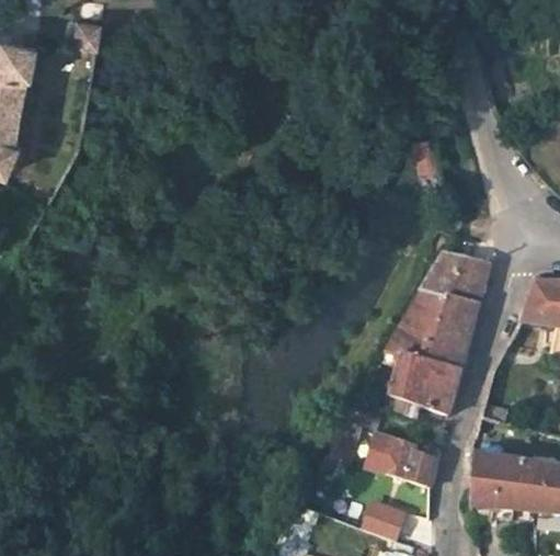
[(101,21),(81,18),(77,37),(98,43),(101,21)]
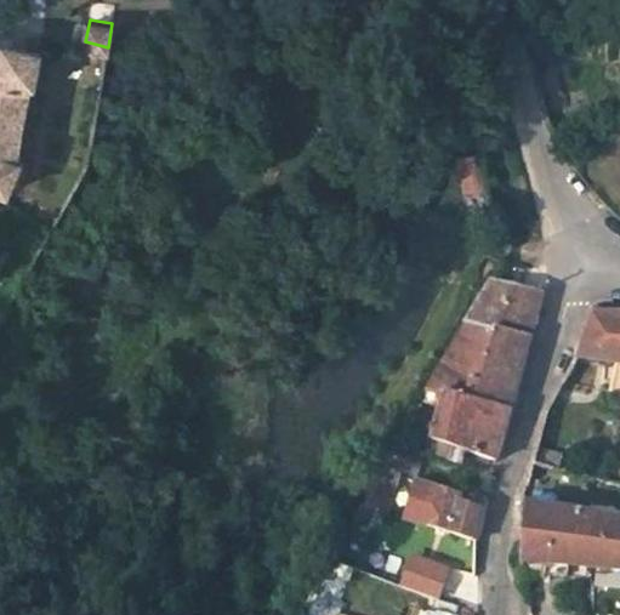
[(41,64),(45,45),(0,35),(0,151),(29,160),(32,152),(20,148),(33,79),(41,81),(45,66),(41,64)]
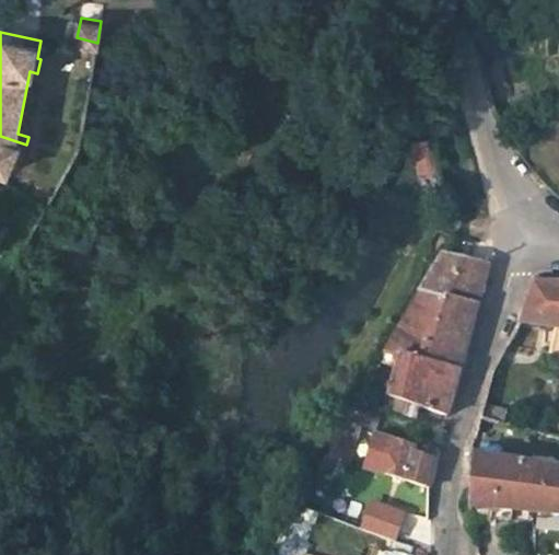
[(0,173),(7,171),(10,174),(18,165),(13,161),(19,149),(25,150),(26,145),(0,136),(0,173)]
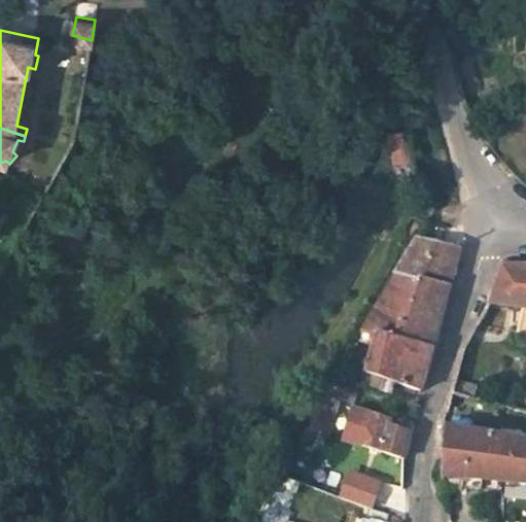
[(369,147),(336,130),(323,152),(356,170),(369,147)]
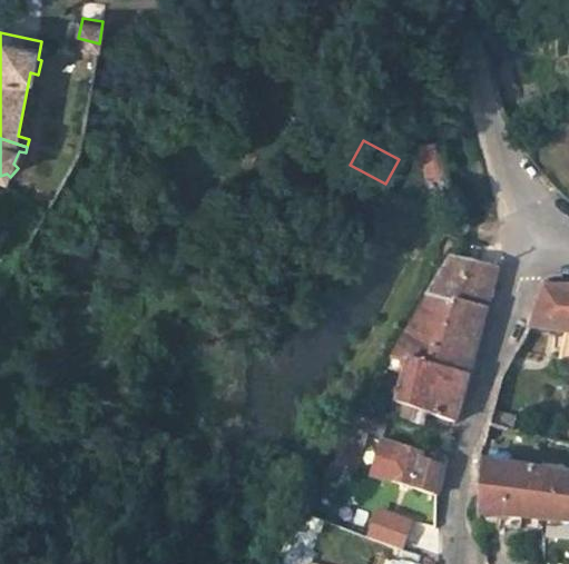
[(427,289),(486,305),(497,261),(449,251),(427,289)]
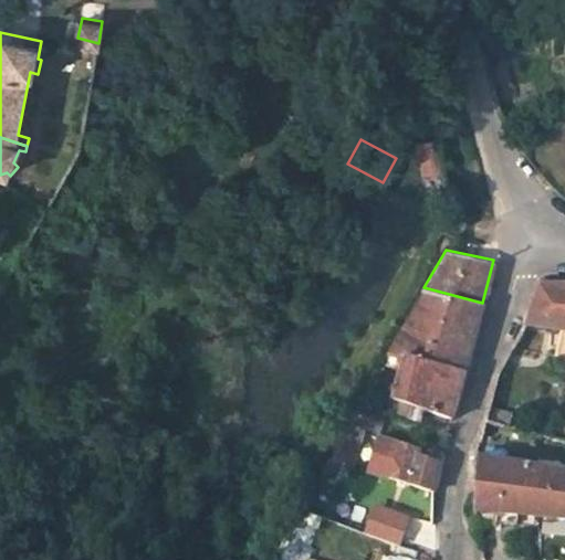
[(564,280),(541,280),(533,304),(526,319),(562,324),(564,324),(564,280)]
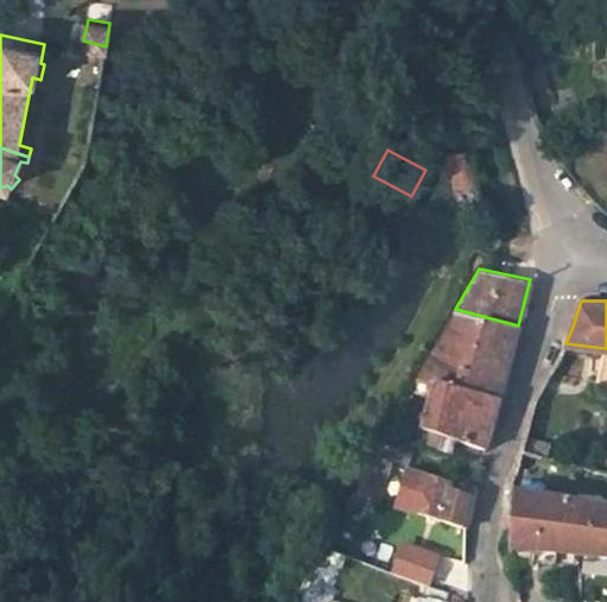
[(499,397),(518,325),(455,309),(417,375),(434,380),(434,378),(499,397)]
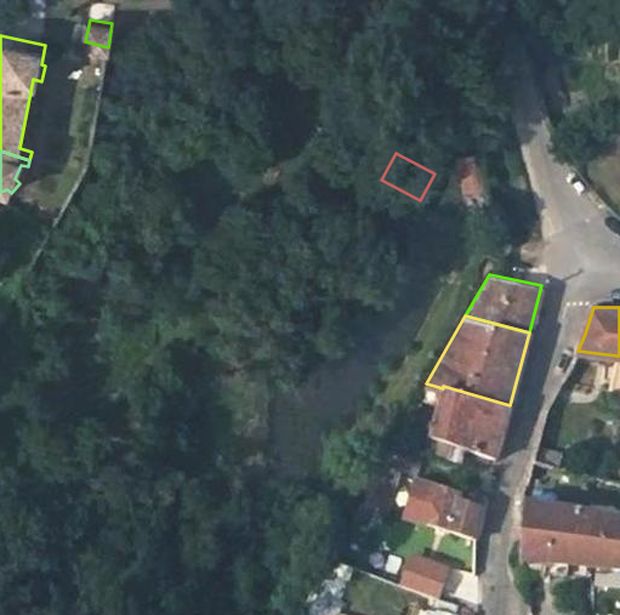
[(443,388),(430,434),(433,436),(466,446),(495,456),(510,405),(443,386),(443,388)]
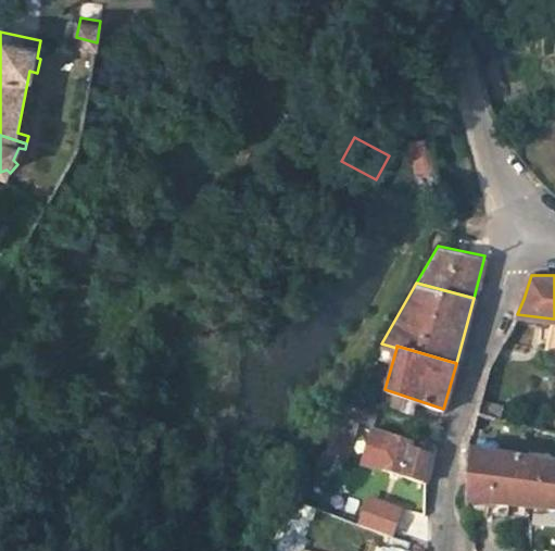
[(385,400),(414,410),(417,400),(388,390),(385,400)]
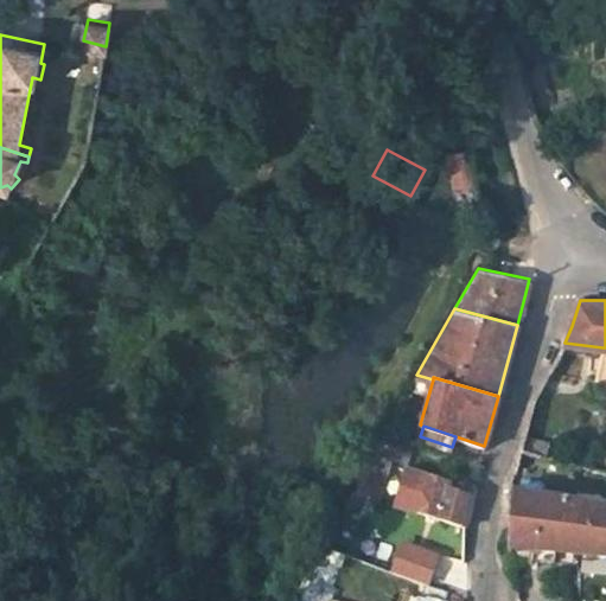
[(404,459),(412,439),(387,427),(374,449),(376,451),(386,453),(404,459)]
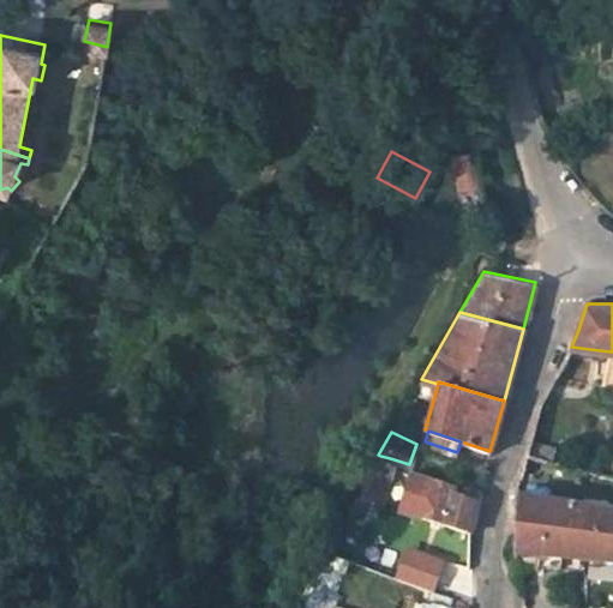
[(522,469),(540,474),(546,456),(527,451),(522,469)]
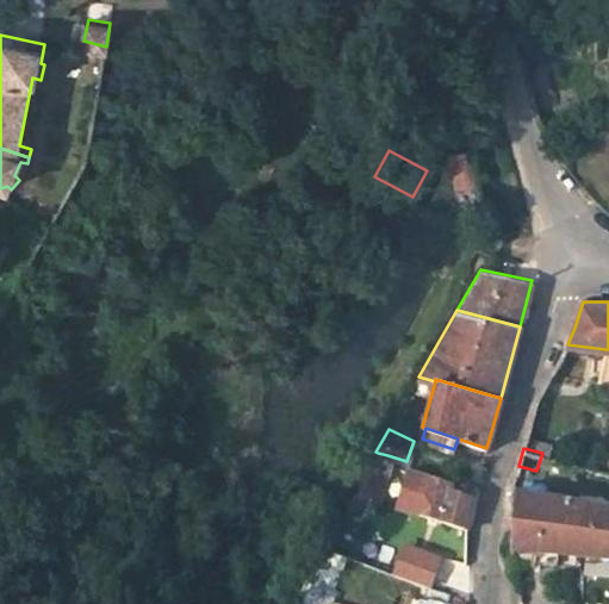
[(374,460),(385,462),(387,455),(378,453),(374,460)]
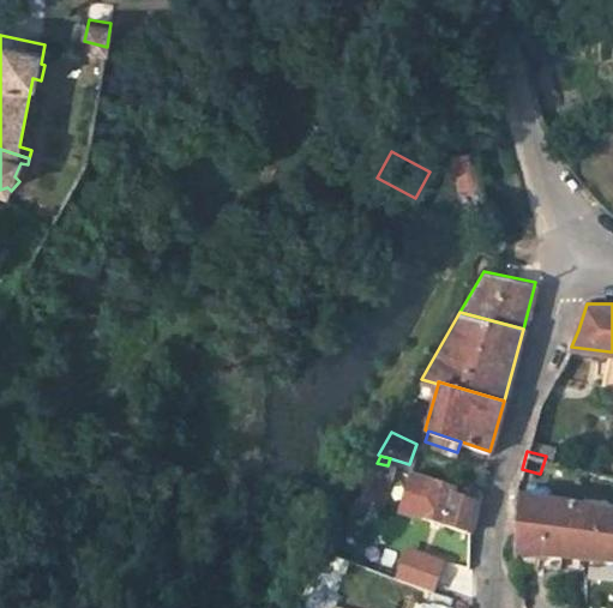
[(361,487),(380,493),(386,475),(371,470),(361,487)]
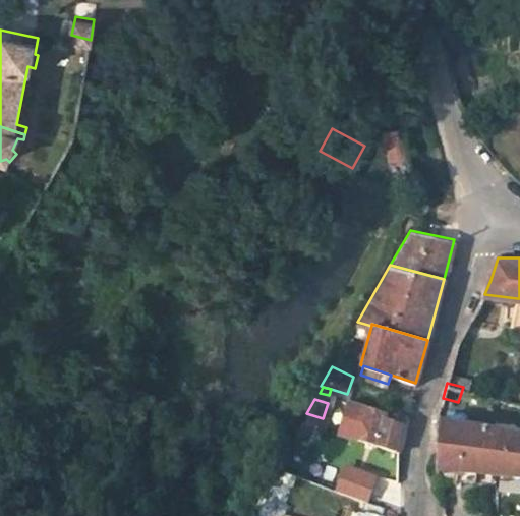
[(405,422),(381,416),(378,431),(360,424),(357,435),(400,448),(405,422)]
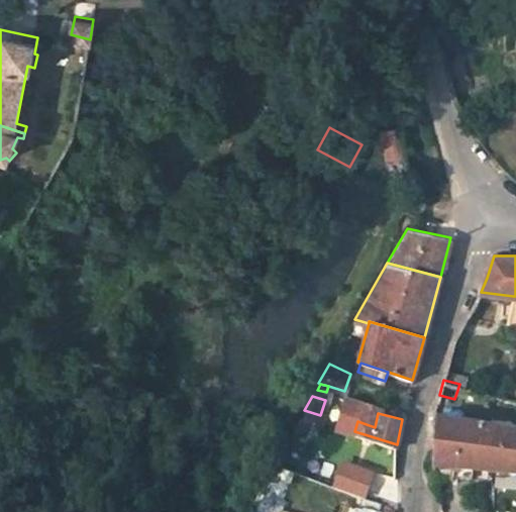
[(515,427),(435,414),(434,462),(474,466),(515,470),(515,427)]
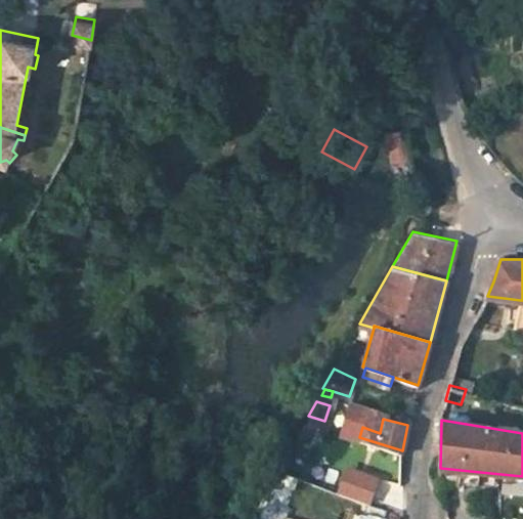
[(442,482),(478,482),(480,472),(440,468),(442,482)]
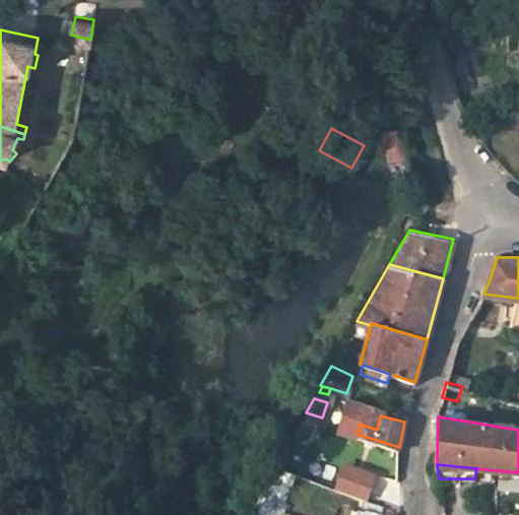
[(293,478),(302,483),(306,475),(296,471),(293,478)]
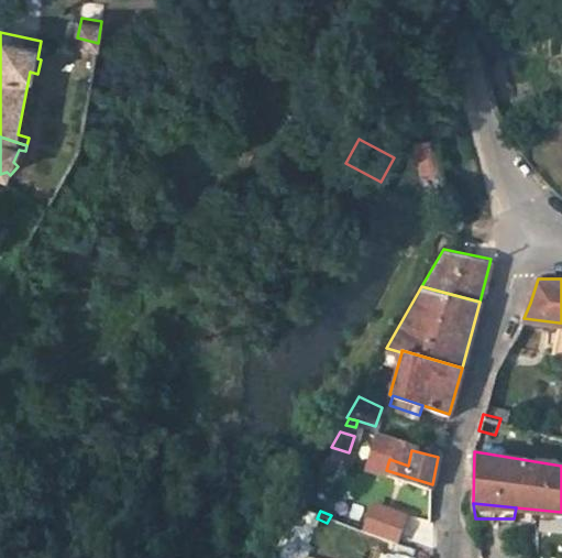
[(422,522),(401,514),(395,529),(417,538),(422,522)]
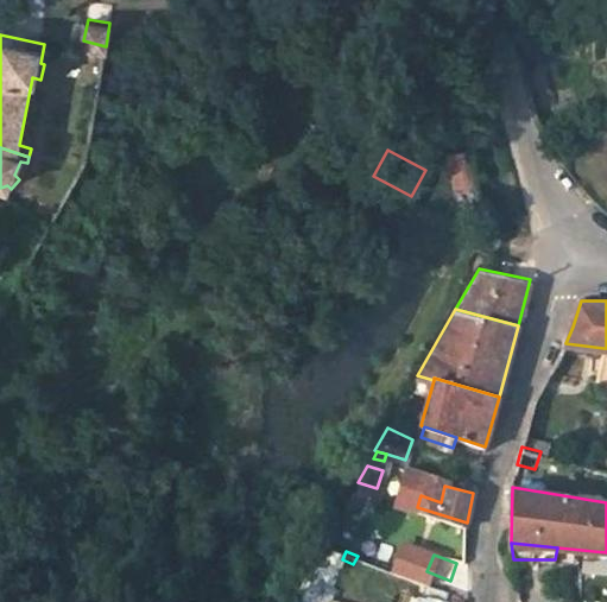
[(329,601),(335,585),(322,582),(316,601),(329,601)]
